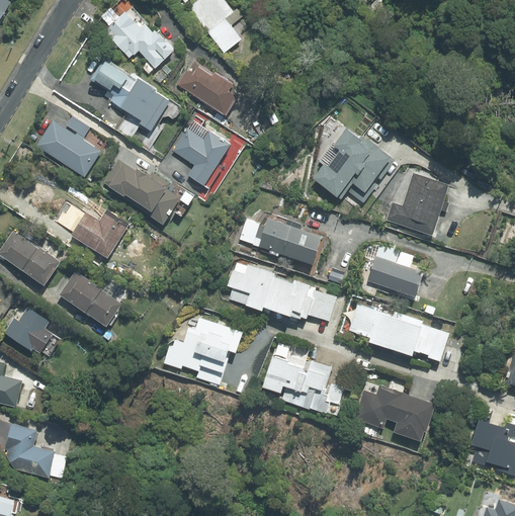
[(0,27),(14,3),(7,0),(0,0),(0,27)]
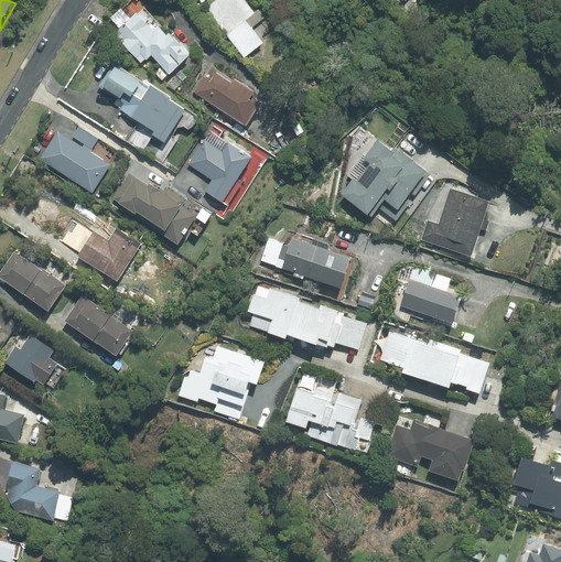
[(255,12),(245,0),(213,0),(204,9),(245,58),(263,43),(251,29),(266,18),(259,9),(255,12)]
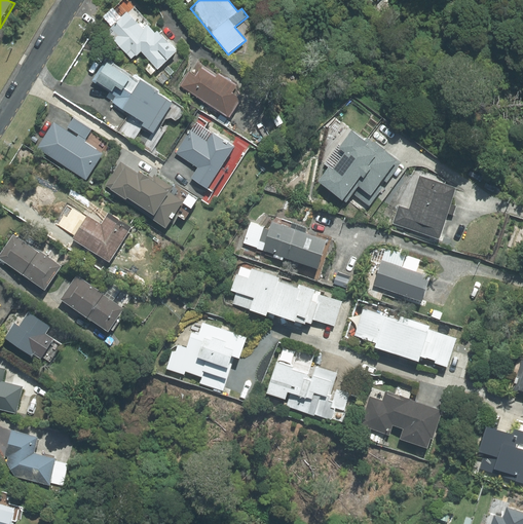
[(155,32),(131,2),(122,9),(118,4),(105,14),(113,25),(106,31),(131,61),(141,51),(150,63),(143,68),(150,77),(178,52),(158,29),(155,32)]
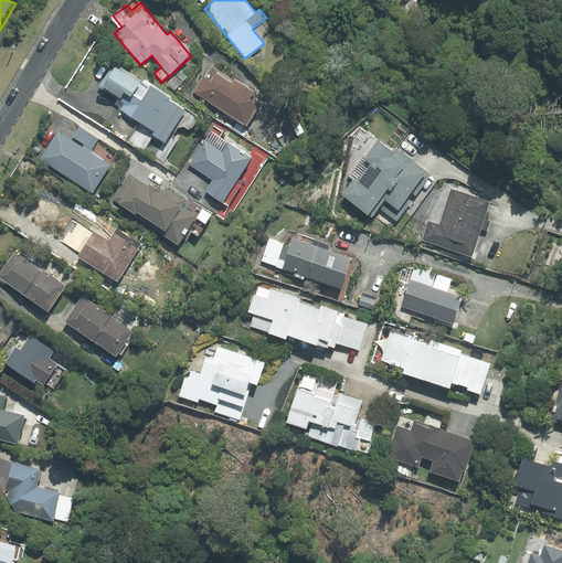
[(165,144),(187,108),(151,85),(150,87),(117,65),(113,71),(109,68),(96,87),(124,105),(119,110),(152,131),(151,135),(165,144)]
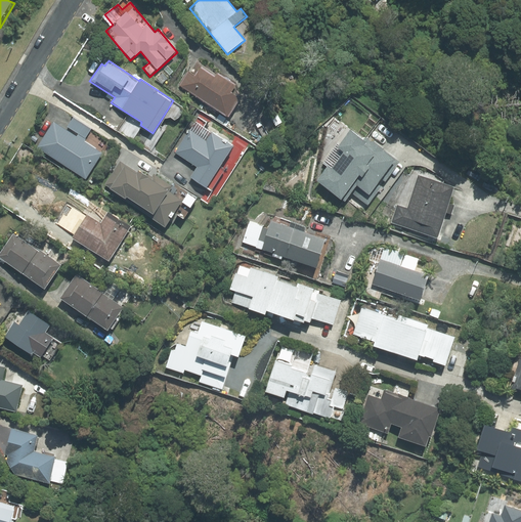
[(191,73),(186,71),(177,87),(230,117),(242,96),(233,92),(236,86),(197,63),(191,73)]
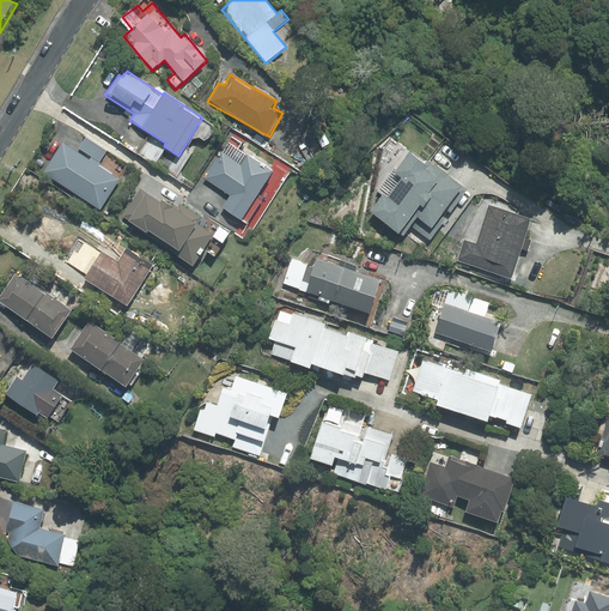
[(105,152),(67,128),(38,174),(101,212),(121,180),(97,165),(105,152)]
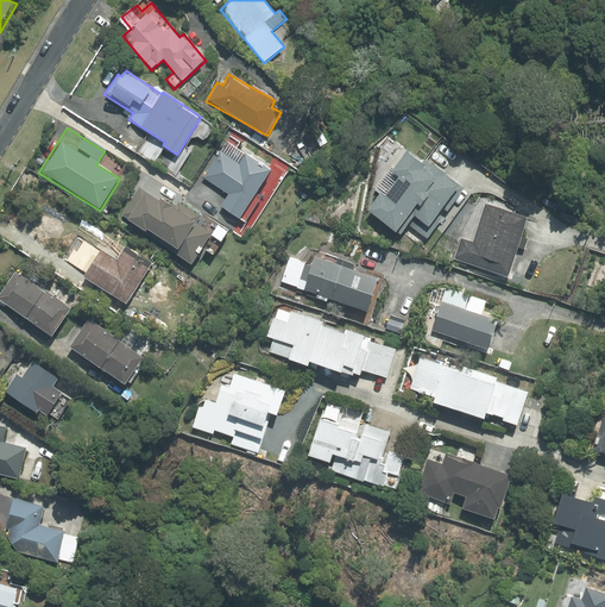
[(459,180),(408,144),(365,205),(416,239),(459,180)]
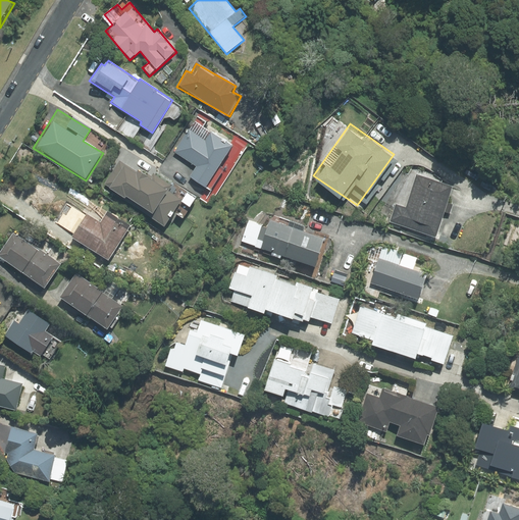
[(196,166),(190,176),(207,188),(232,145),(212,133),(207,141),(189,130),(173,153),(196,166)]
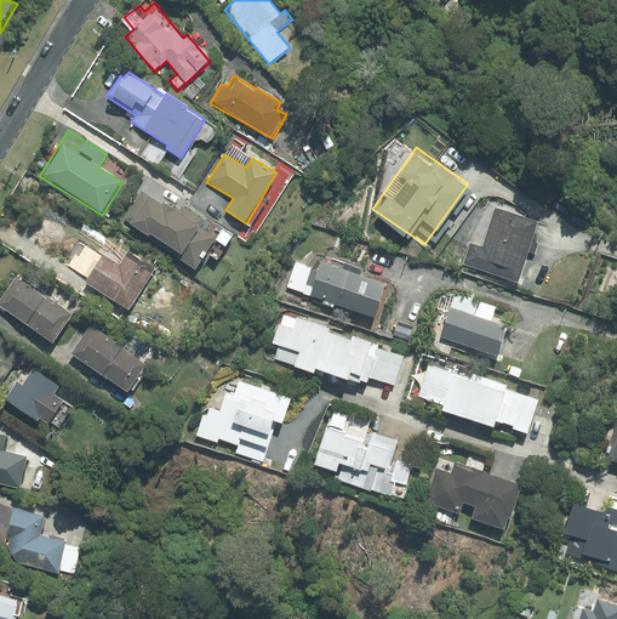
[(138,194),(124,221),(152,237),(153,234),(186,254),(205,220),(182,206),(180,211),(170,213),(138,194)]
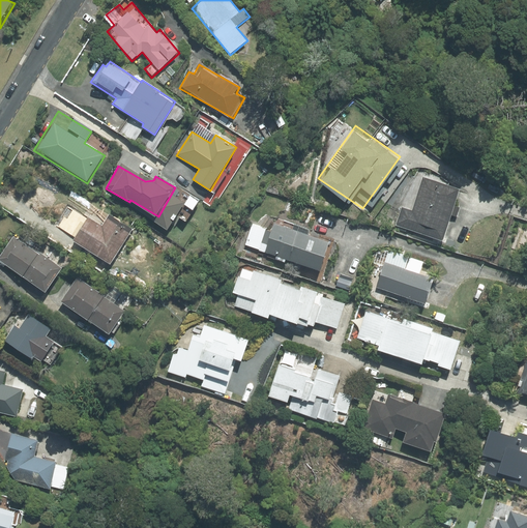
[(411,211),(401,208),(396,227),(444,241),(460,187),(421,176),(411,211)]
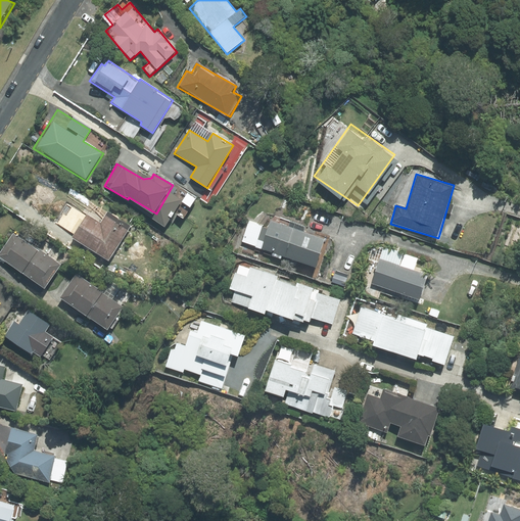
[(99,224),(86,216),(73,237),(109,261),(131,226),(107,211),(99,224)]
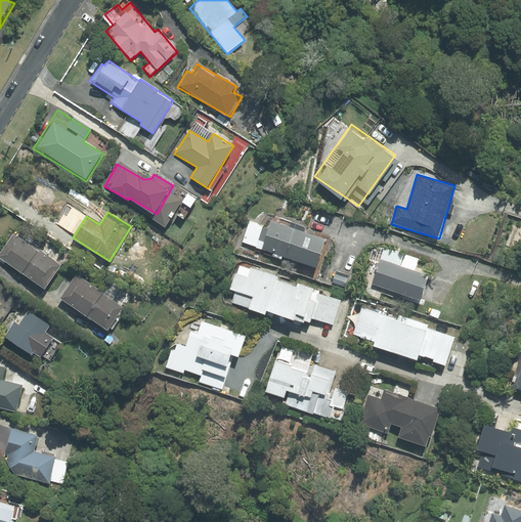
[(286,258),(296,224),(290,222),(288,227),(274,223),(273,227),(268,226),(267,229),(261,227),(255,249),(286,258)]
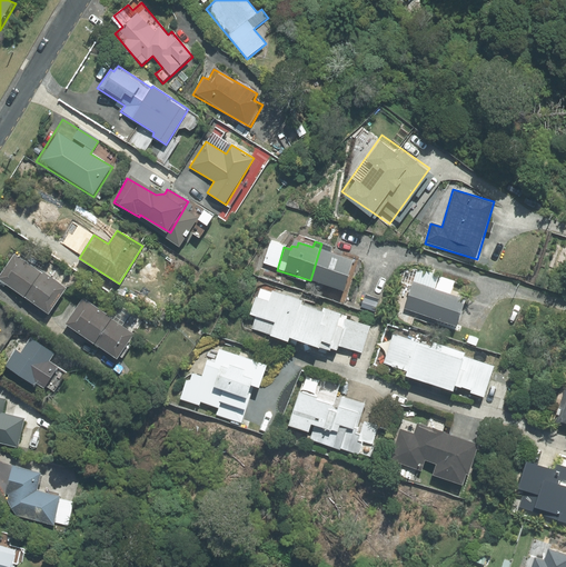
[(324,244),(313,280),(346,290),(355,259),(331,252),(333,247),(324,244)]
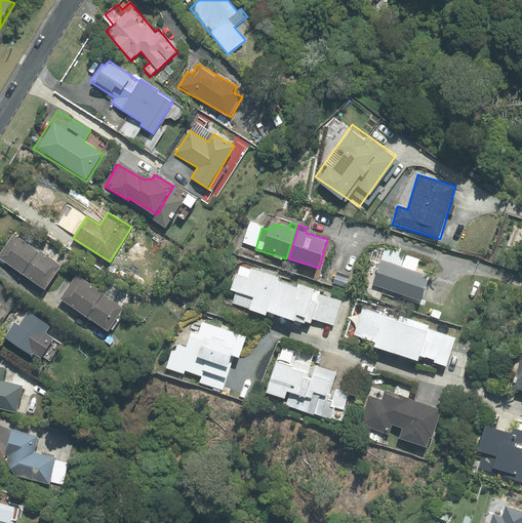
[(63,266),(10,234),(0,250),(0,260),(47,290),(63,266)]
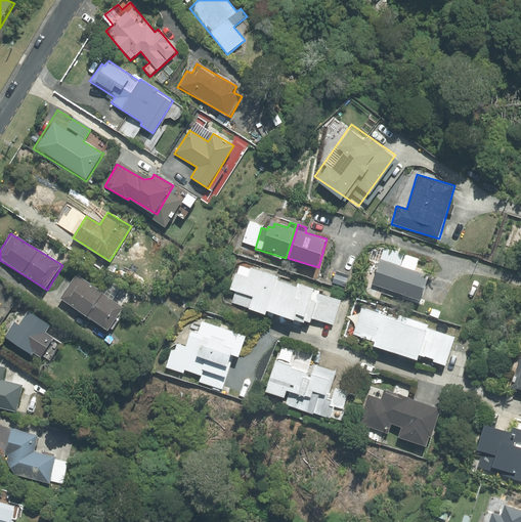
[(398,258),(379,252),(368,285),(420,300),(428,273),(396,264),(398,258)]
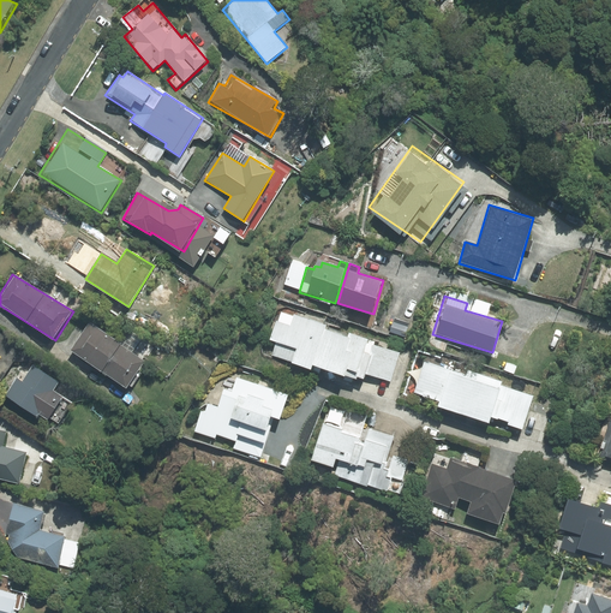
[(325,326),(276,313),(269,340),(275,341),(271,357),(315,369),(316,362),(325,326)]
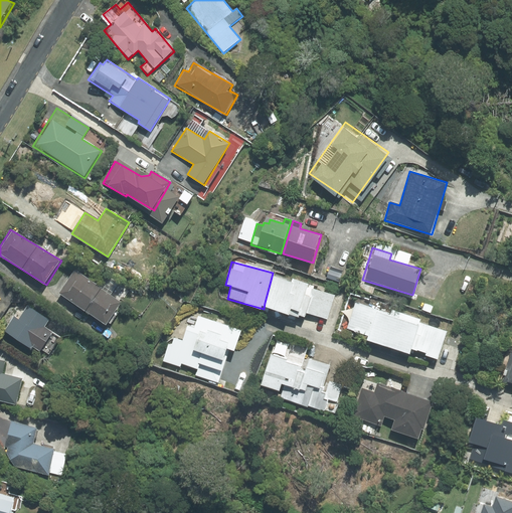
[(71,271),(58,293),(109,324),(122,302),(71,271)]
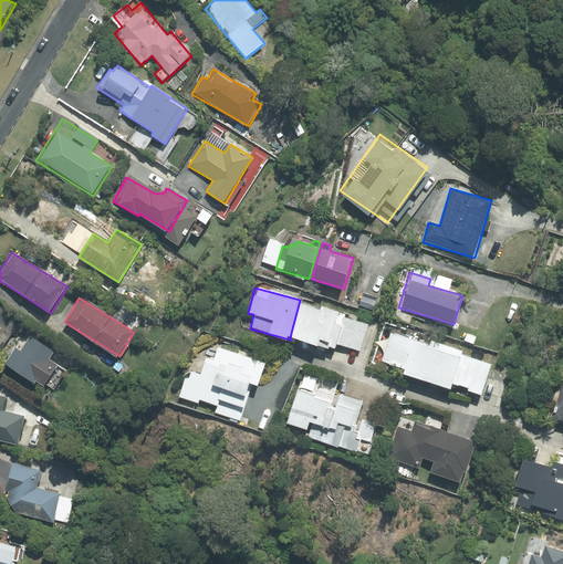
[(300,300),(291,333),(360,352),(367,323),(340,315),(341,311),(300,300)]
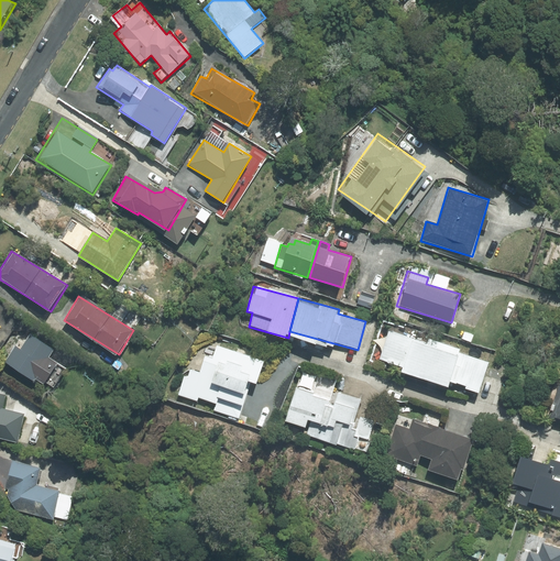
[(386,330),(377,359),(404,366),(402,372),(451,387),(452,382),(480,389),(489,361),(461,352),(462,349),(425,338),(424,342),(386,330)]
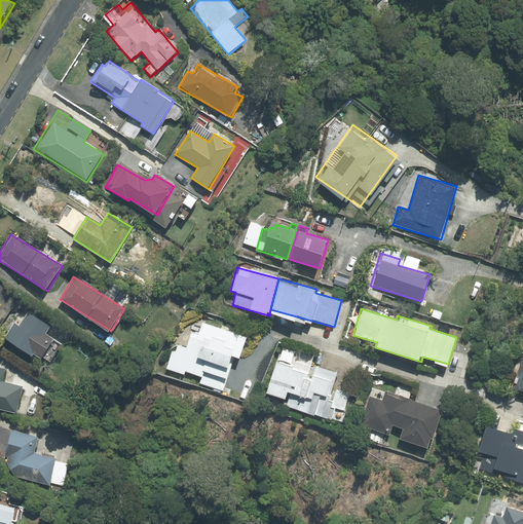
[(17,326),(13,323),(6,333),(11,336),(8,340),(32,356),(33,352),(42,358),(54,338),(46,333),(50,327),(27,311),(17,326)]
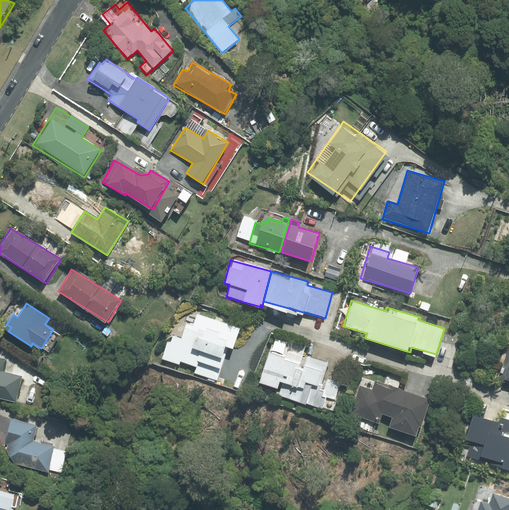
[(174,337),(171,336),(169,343),(166,342),(161,360),(180,365),(181,363),(194,367),(192,374),(219,382),(230,345),(236,347),(242,328),(195,314),(193,323),(179,319),(174,337)]
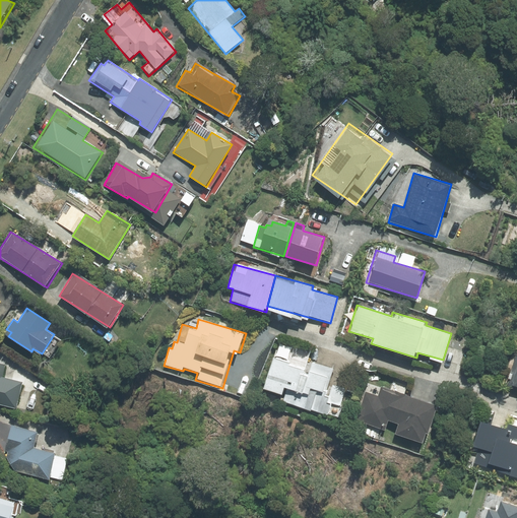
[(516,352),(506,382),(516,385),(516,352)]
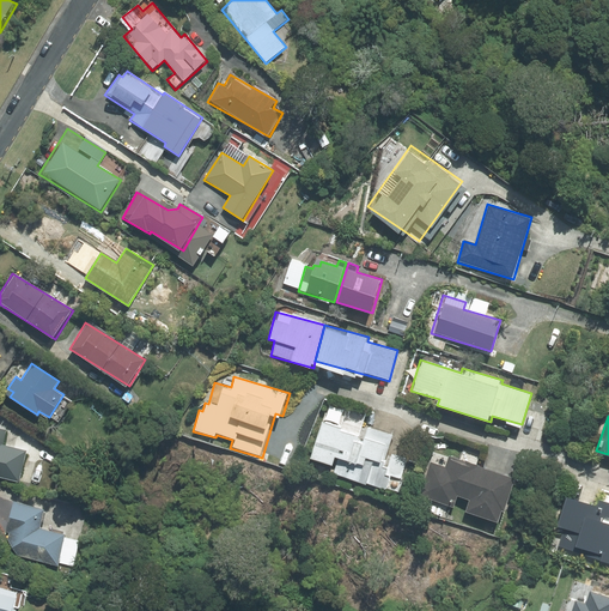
[(357,439),(358,434),(343,429),(345,425),(324,419),(312,457),(336,464),(338,458),(349,461),(357,439)]
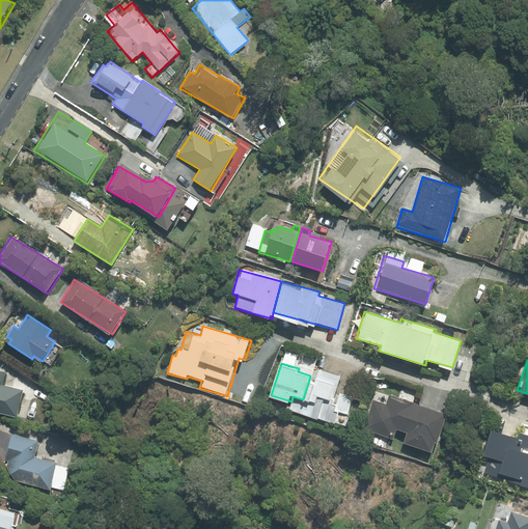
[(4,371),(0,370),(0,412),(18,417),(24,389),(2,384),(4,371)]
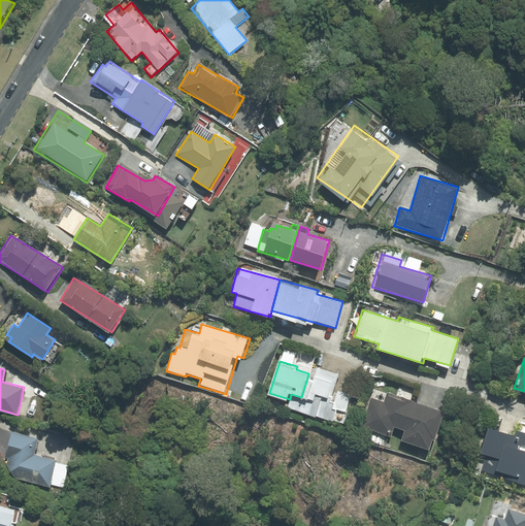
[(330,398),(332,391),(337,375),(315,368),(312,379),(307,377),(301,397),(297,412),(317,418),(323,396),(330,398)]
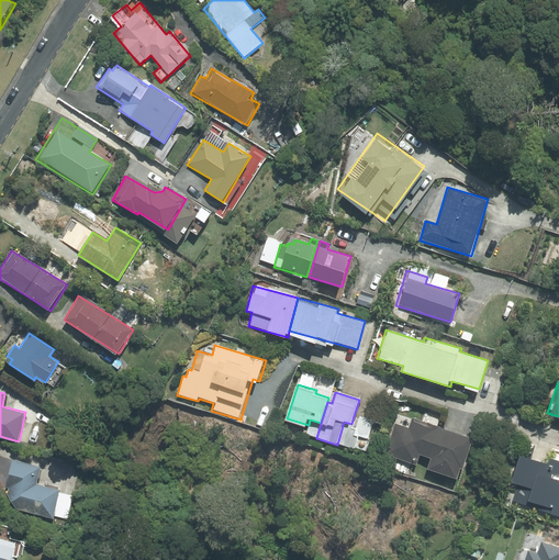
[(416,465),(420,455),(431,458),(427,469),(460,479),(473,437),(410,416),(406,427),(395,424),(386,455),(416,465)]
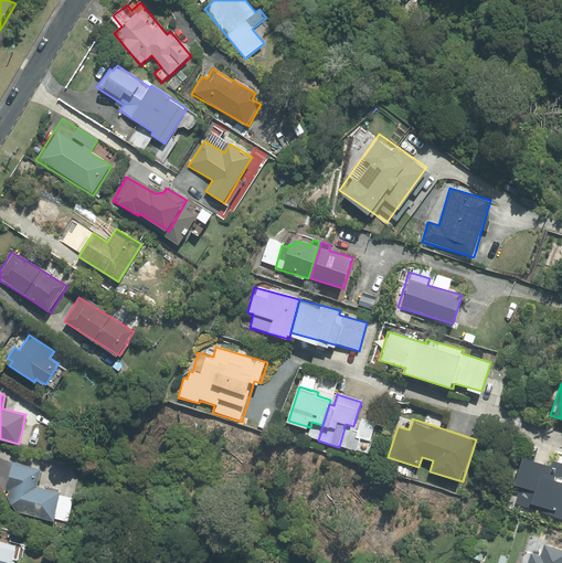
[(360,441),(370,443),(375,424),(360,420),(357,431),(359,431),(358,437),(361,438),(360,441)]
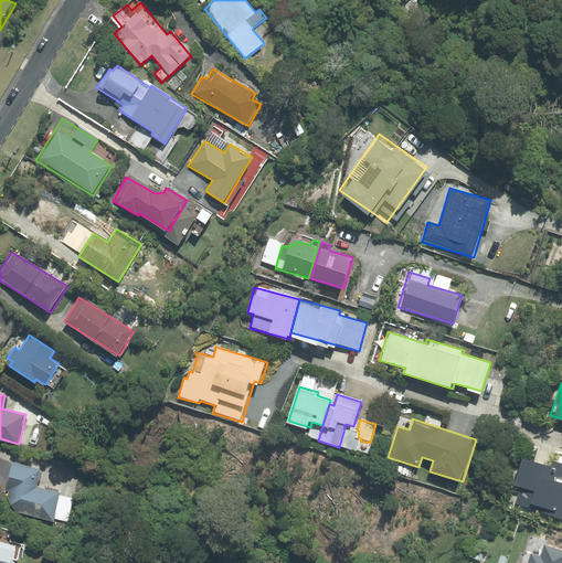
[(348,427),(342,448),(357,453),(360,441),(361,438),(358,437),(359,431),(357,431),(348,427)]
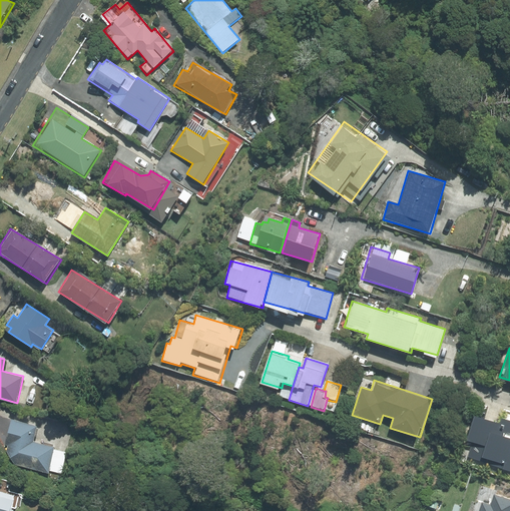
[(499,422),(478,415),(463,457),(509,473),(509,420),(501,417),(499,422)]
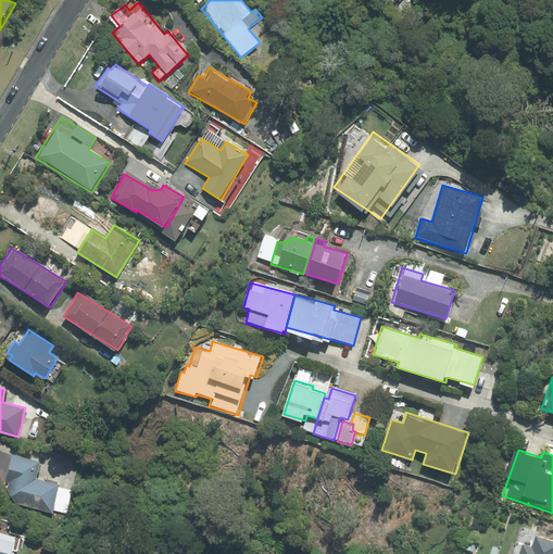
[(0,503),(52,515),(53,511),(64,514),(70,491),(59,489),(60,483),(37,478),(41,461),(11,454),(0,503)]
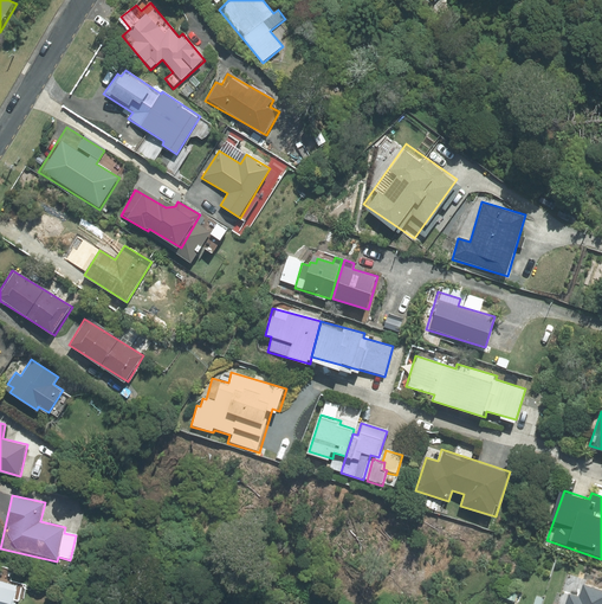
[(23,603),(26,585),(0,580),(0,603),(13,603),(13,602),(18,603),(23,603)]
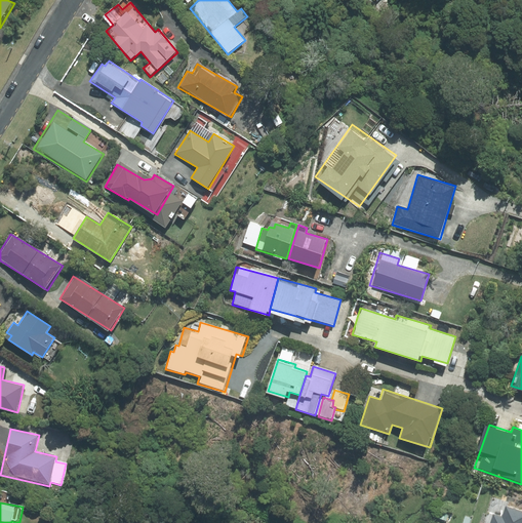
[(494,512),(490,522),(521,522),(521,509),(507,504),(504,515),(494,512)]
